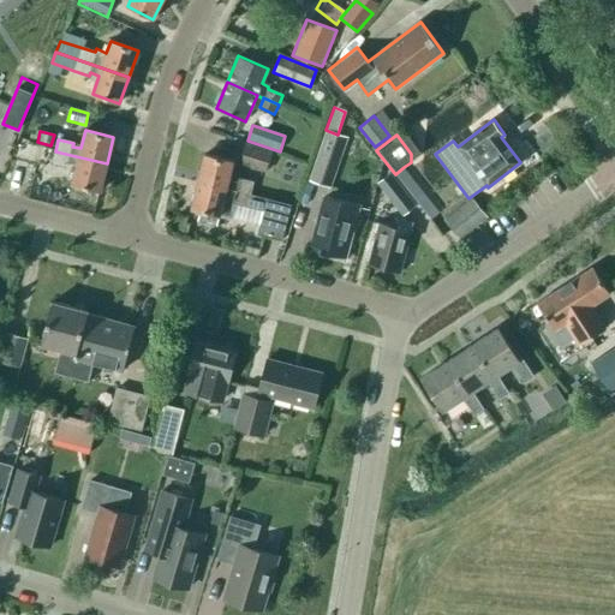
[(245,143),(239,165),(266,173),(273,151),(245,143)]
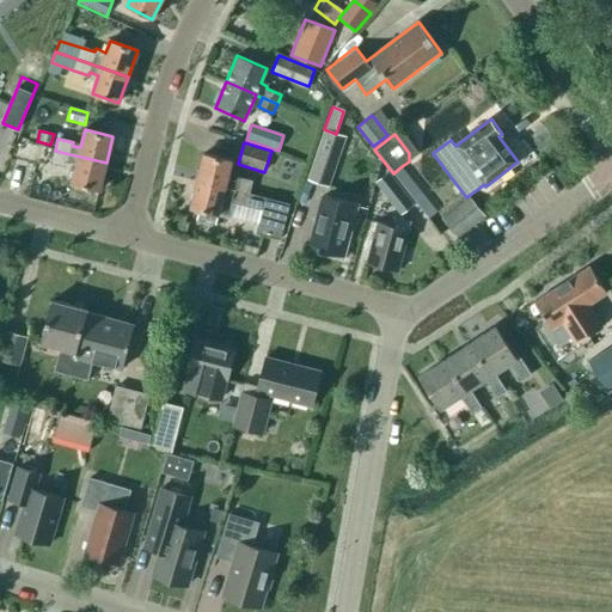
[(307,181),(329,188),(340,155),(318,150),(307,181)]
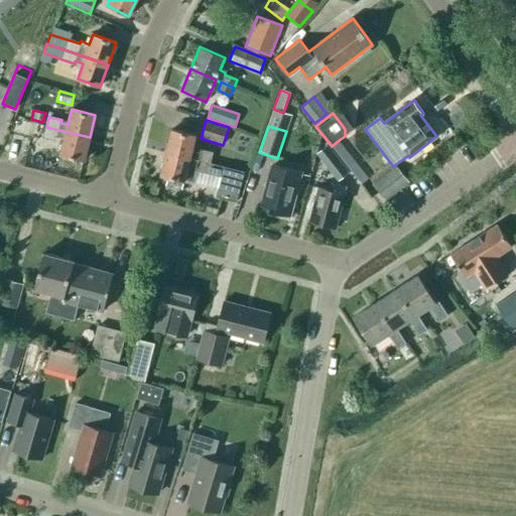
[(84,160),(90,137),(46,127),(44,137),(56,140),(57,137),(65,138),(60,154),(84,160)]
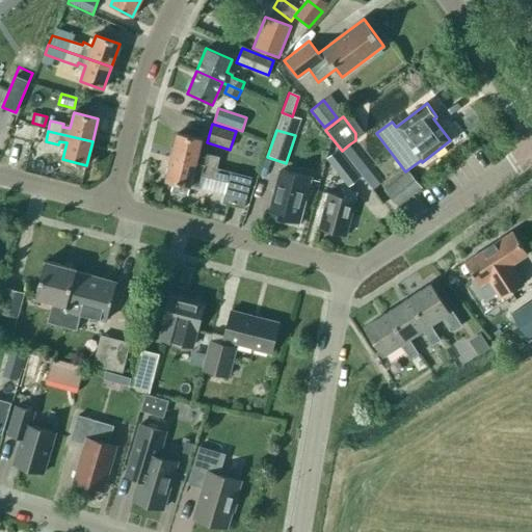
[(200,139),(177,134),(171,157),(212,167),(214,160),(203,157),(202,160),(194,158),(200,139)]
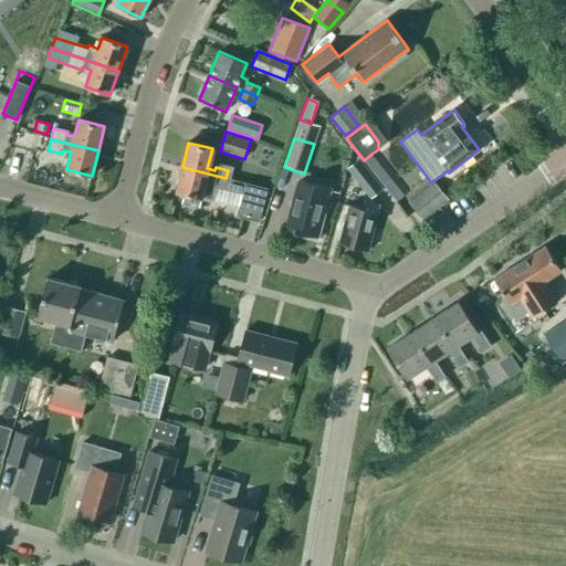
[(371,154),(364,160),(396,202),(405,196),(371,154)]
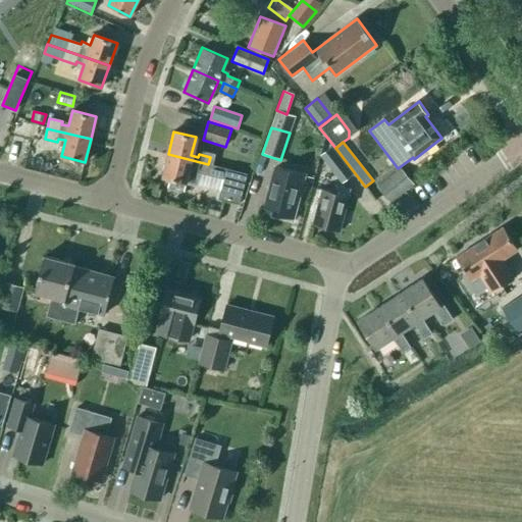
[(319,157),(343,184),(352,176),(328,149),(319,157)]
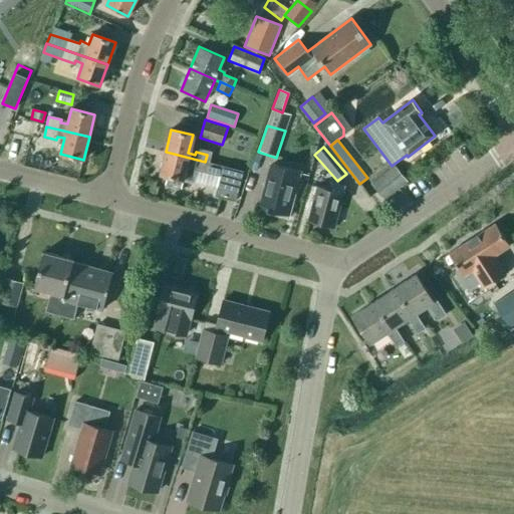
[(241,171),(205,162),(166,152),(160,175),(167,177),(184,181),(191,183),(194,171),(219,177),(214,196),(234,200),(241,171)]
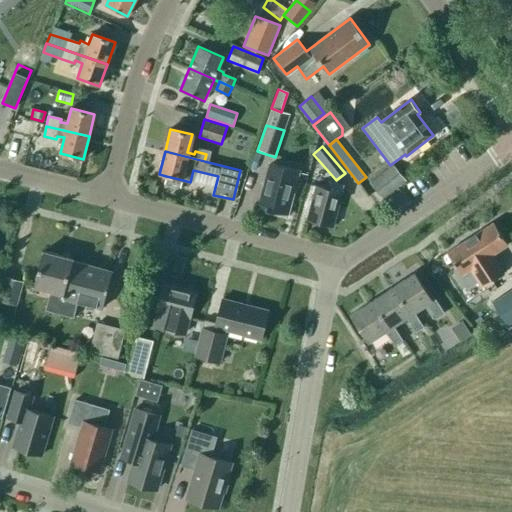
[(272,215),(286,218),(292,198),(289,197),(291,191),(293,192),(299,171),(271,164),(259,207),(273,211),(272,215)]
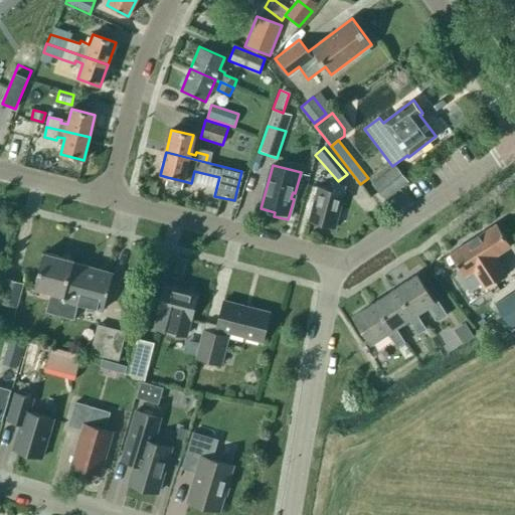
[(406,182),(394,166),(372,184),(384,200),(406,182)]
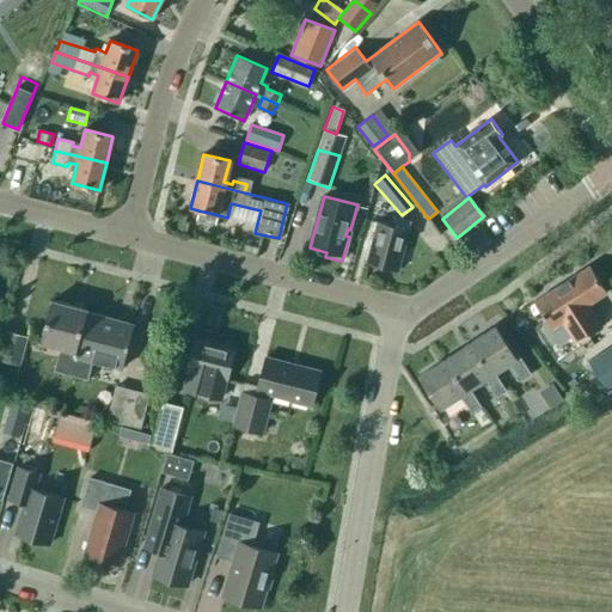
[(199,210),(196,221),(215,226),(219,215),(199,210)]
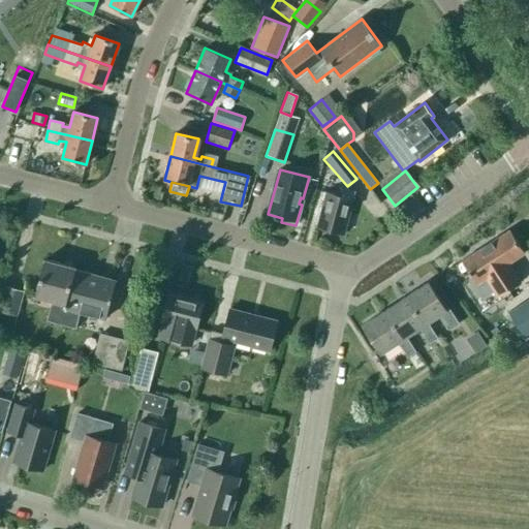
[(340,188),(338,195),(325,192),(316,226),(344,234),(353,199),(355,191),(340,188)]
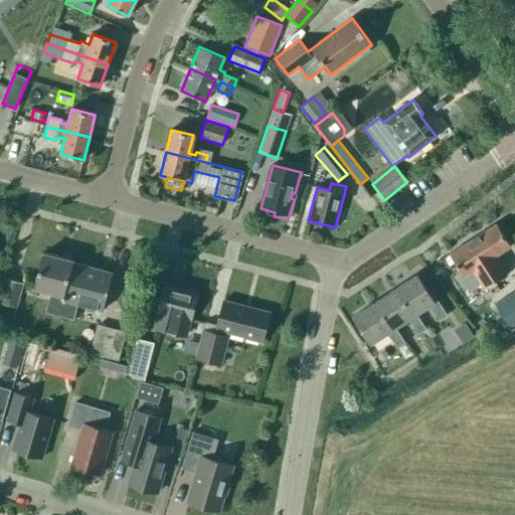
[(498,262),(496,263),(493,258),(510,246),(496,224),(450,254),(470,286),(478,280),(485,290),(507,275),(498,262)]
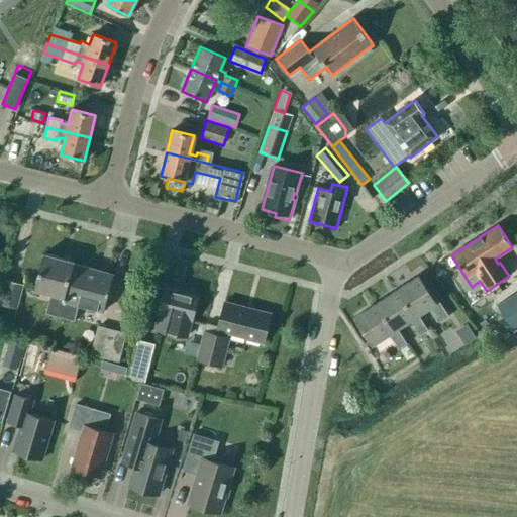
[(60,317),(73,265),(74,263),(43,254),(34,290),(50,294),(45,314),(60,317)]
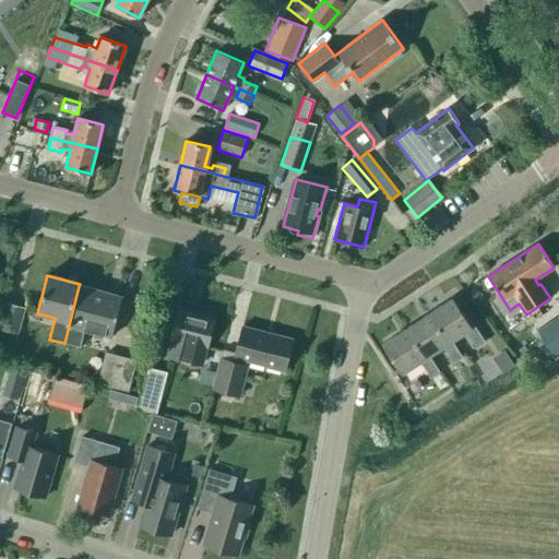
[(84,330),(111,337),(122,297),(79,286),(64,343),(80,347),(84,330)]
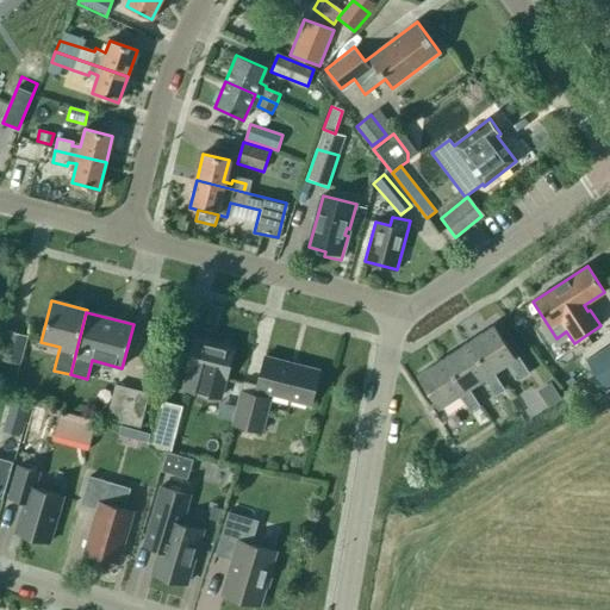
[(514,358),(493,327),(468,343),(489,375),(493,372),(509,362),(520,380),(529,374),(517,355),(514,358)]
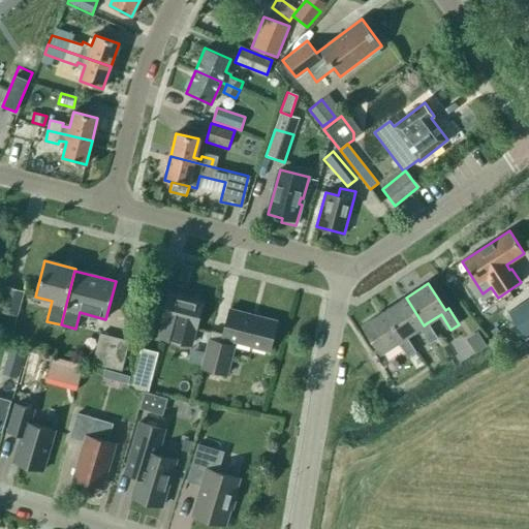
[(23,291),(2,286),(0,297),(0,312),(17,317),(23,291)]
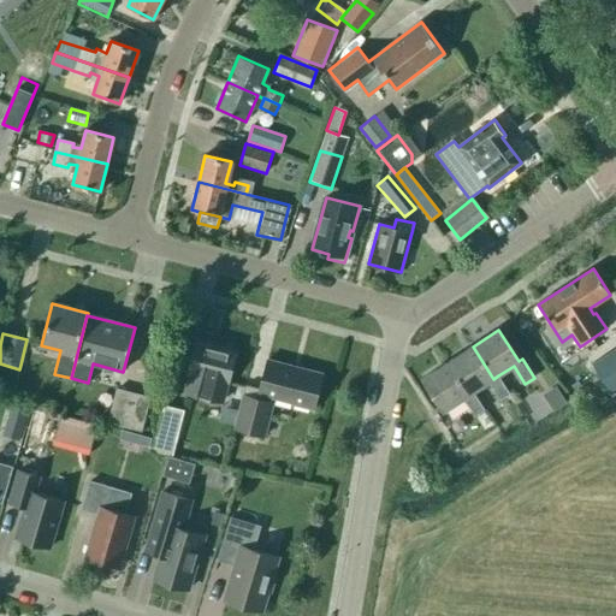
[(185,392),(221,402),(226,384),(227,384),(236,351),(196,341),(188,373),(191,374),(185,392)]
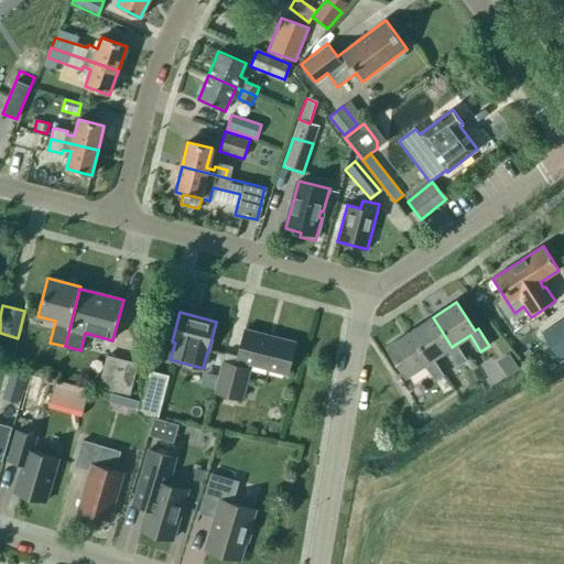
[(452,347),(433,317),(410,332),(430,361),(433,359),(447,350),(458,366),(466,360),(456,344),(452,347)]
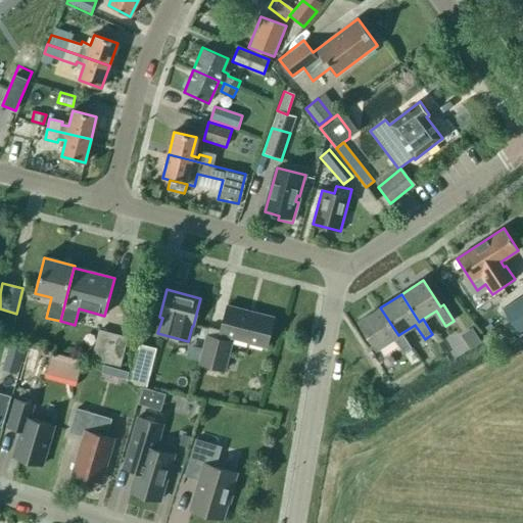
[(247,342),(247,343),(265,347),(269,334),(270,334),(274,318),(227,305),(221,330),(208,327),(199,364),(225,371),(233,338),(247,342)]
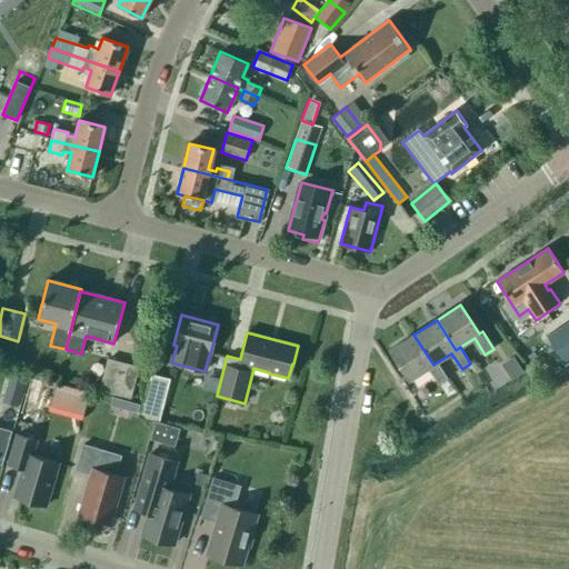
[(437,362),(433,365),(413,335),(390,350),(409,380),(428,368),(439,385),(447,379),(437,362)]
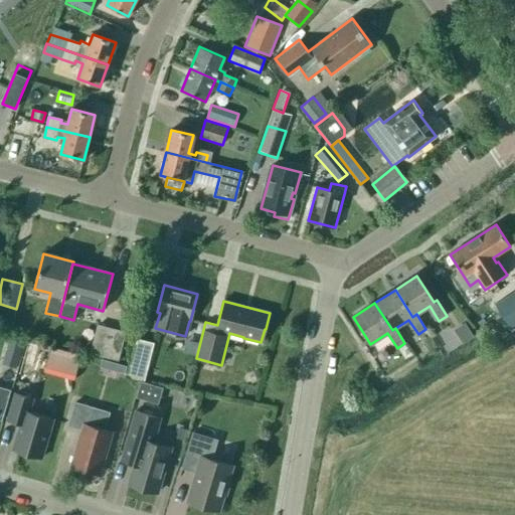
[(465,323),(454,330),(463,344),(474,337),(465,323)]
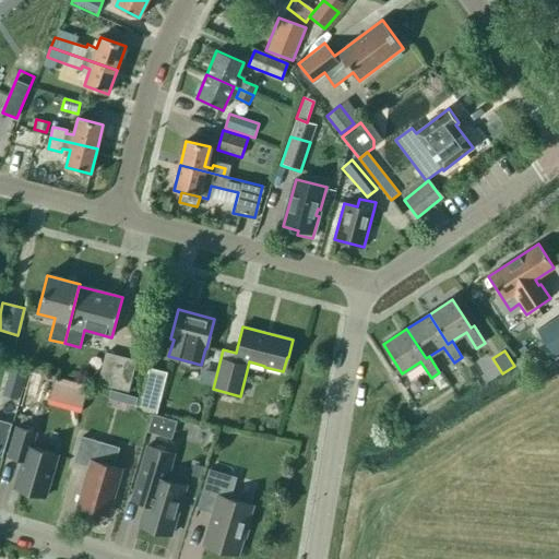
[(97,383),(129,392),(137,360),(106,353),(97,383)]
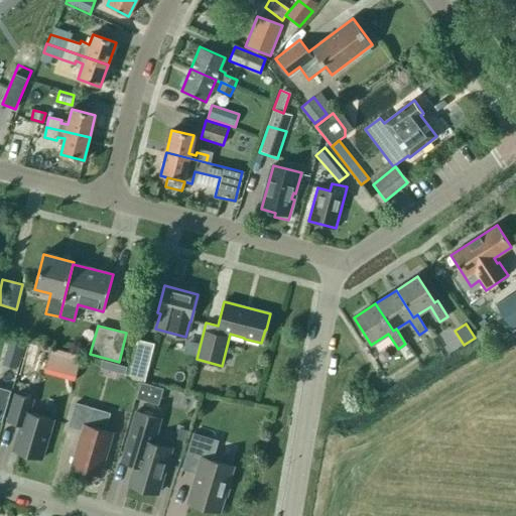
[(2,365),(16,369),(23,345),(9,341),(2,365)]
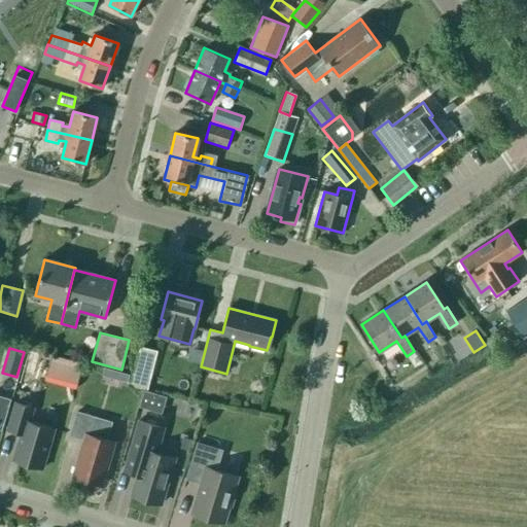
[(157,352),(140,348),(133,375),(150,380),(157,352)]
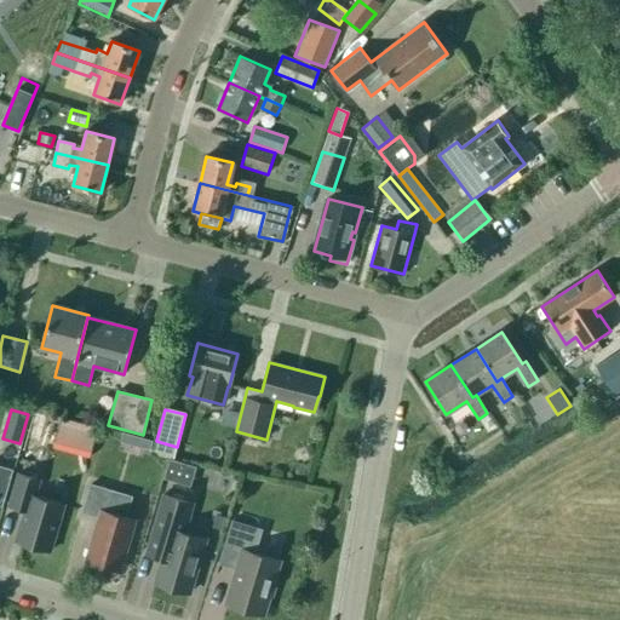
[(26,436),(39,440),(46,418),(32,414),(26,436)]
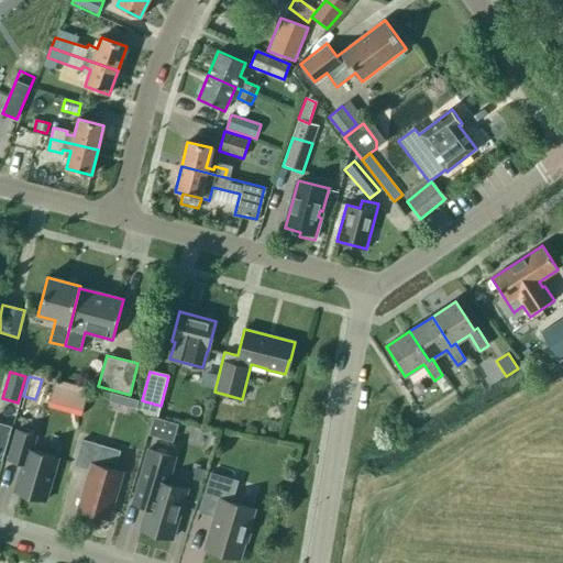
[(89,388),(55,379),(48,403),(83,411),(89,388)]
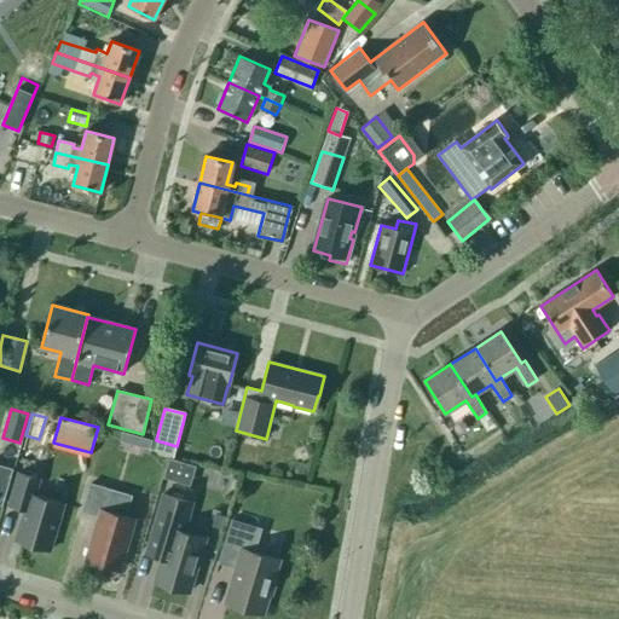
[(138,441),(136,451),(150,455),(152,445),(138,441)]
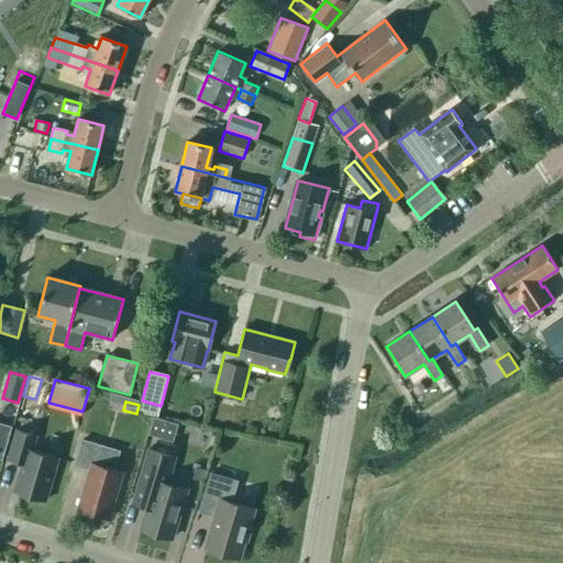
[(154,417),(148,435),(173,442),(178,424),(154,417)]
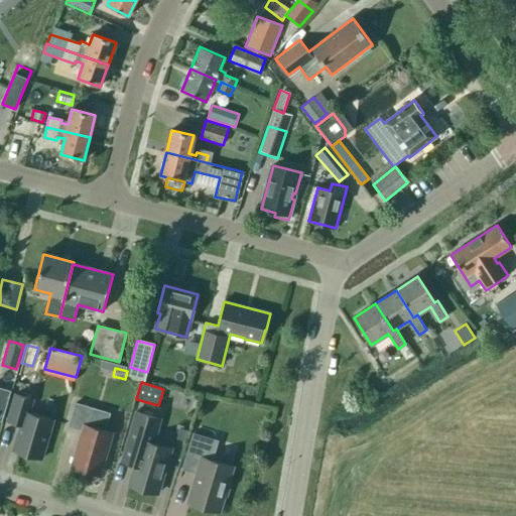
[(0,421),(2,422),(11,391),(0,388),(0,421)]
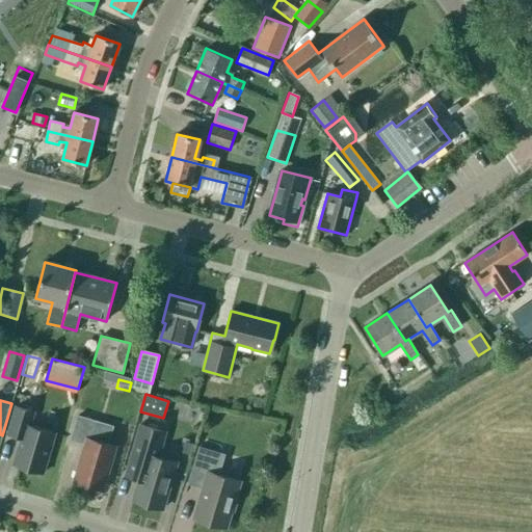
[(7,434),(21,439),(14,464),(44,473),(55,433),(30,426),(34,413),(16,406),(7,434)]
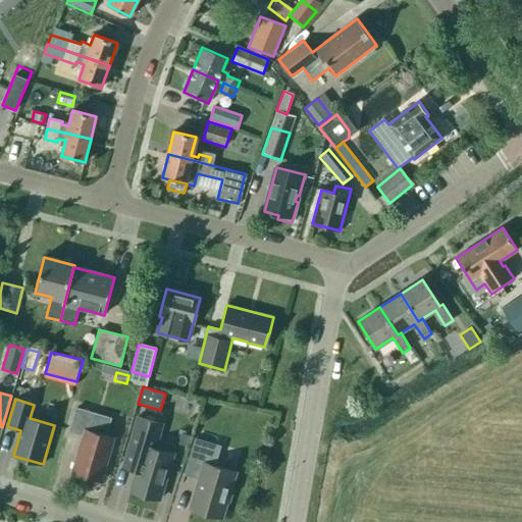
[(83,436),(71,473),(101,481),(114,438),(106,436),(111,419),(75,409),(69,432),(83,436)]
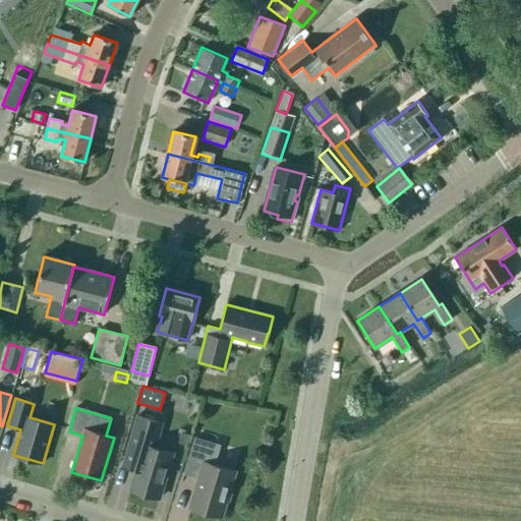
[(164,424),(137,416),(122,466),(135,470),(130,489),(160,499),(173,454),(156,449),(164,424)]
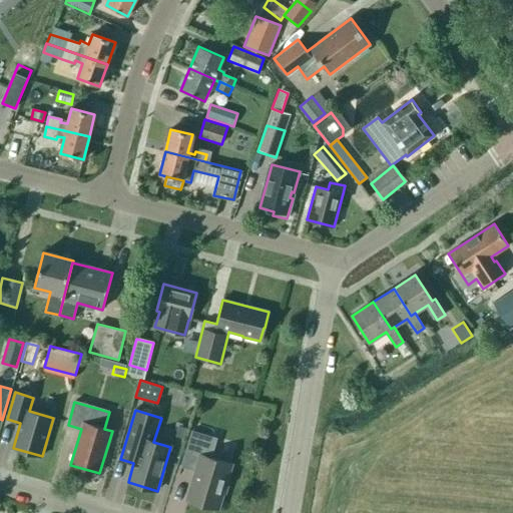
[(230,464),(210,458),(216,439),(191,431),(182,463),(197,467),(187,500),(217,509),(221,493),(225,494),(229,480),(225,479),(230,464)]
